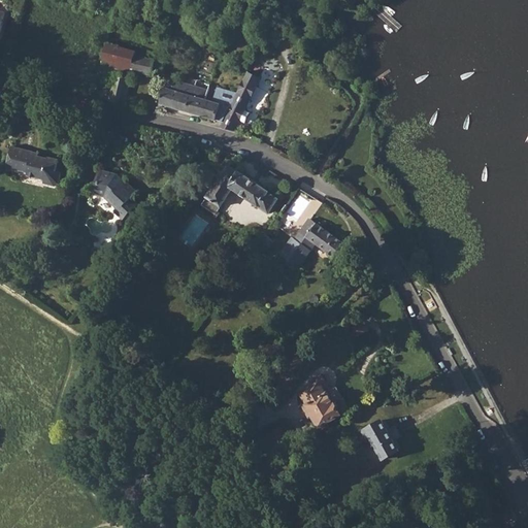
[(136,55),(132,71),(152,75),(154,67),(163,69),(165,61),(157,59),(156,60),(136,55)]
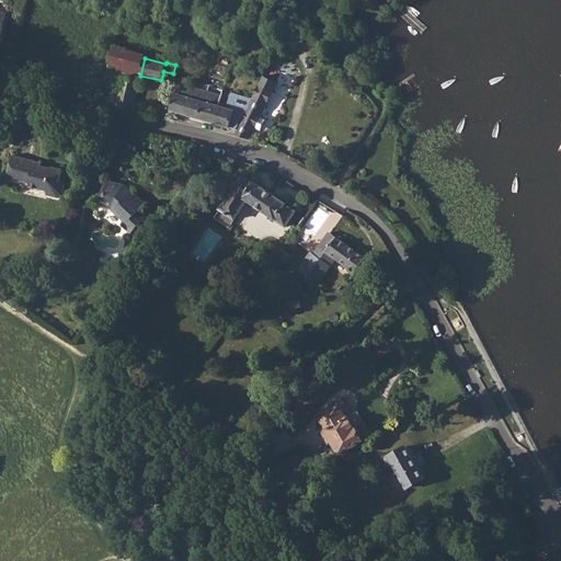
[(237,130),(235,136),(250,140),(253,133),(256,132),(261,134),(266,122),(263,121),(261,117),(277,86),(263,79),(252,100),(237,130)]
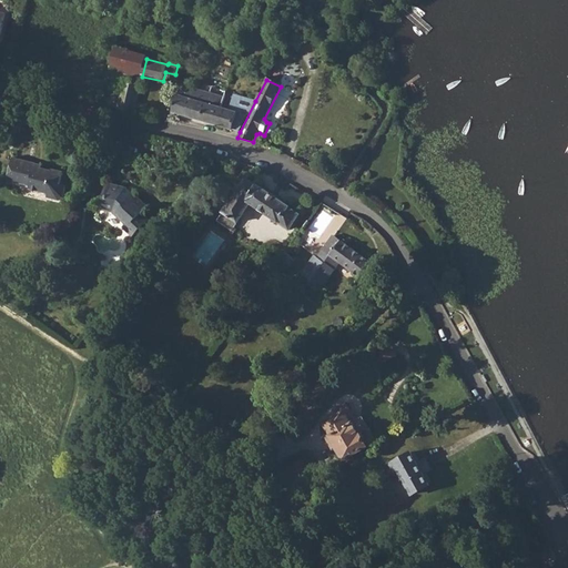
[(198,83),(194,98),(201,100),(205,85),(198,83)]
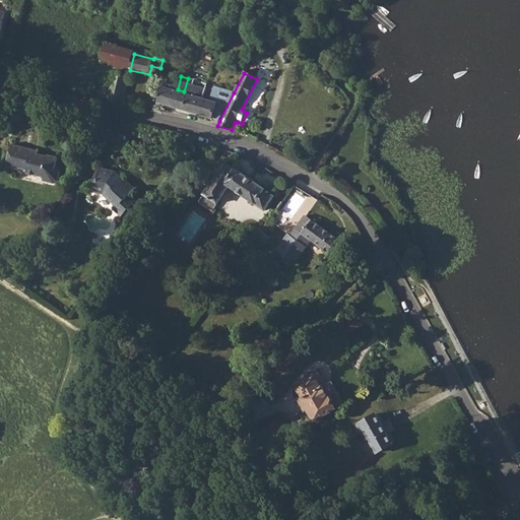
[(178,89),(173,107),(199,115),(204,99),(202,98),(204,89),(202,88),(203,82),(188,78),(184,91),(178,89)]
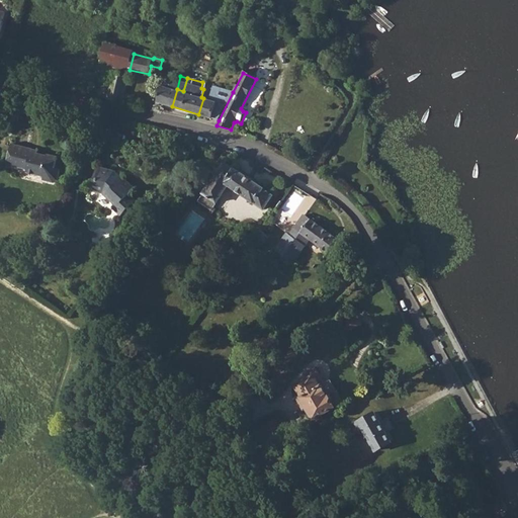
[(159,102),(172,106),(177,89),(163,85),(159,102)]
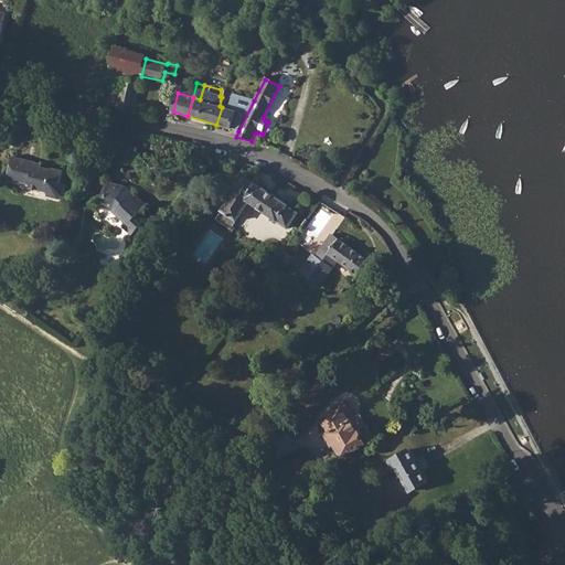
[(222,107),(216,125),(238,131),(254,100),(233,94),(228,108),(222,107)]
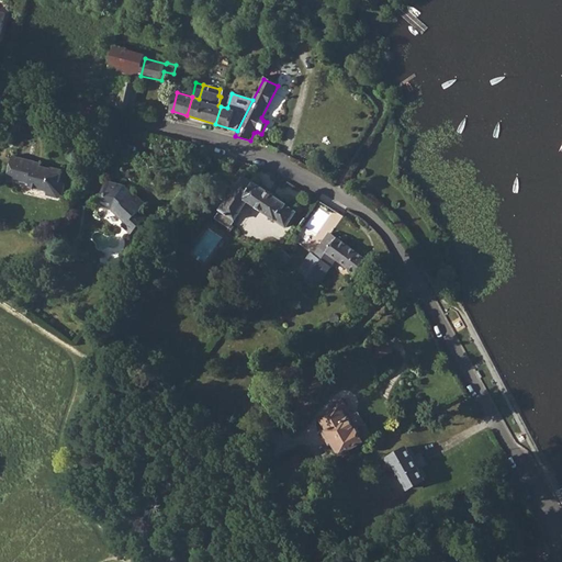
[(210,154),(202,150),(200,158),(200,159),(201,160),(202,160),(203,160),(204,159),(206,160),(210,154)]
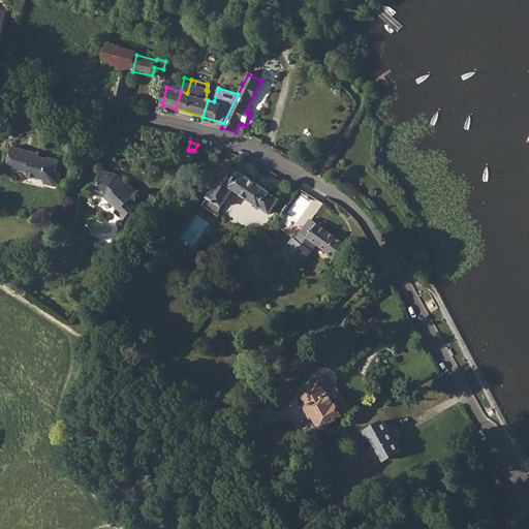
[(11,144),(6,165),(27,170),(27,175),(44,179),(43,182),(55,185),(59,182),(61,170),(56,169),(59,157),(48,155),(48,156),(38,154),(39,150),(11,144)]
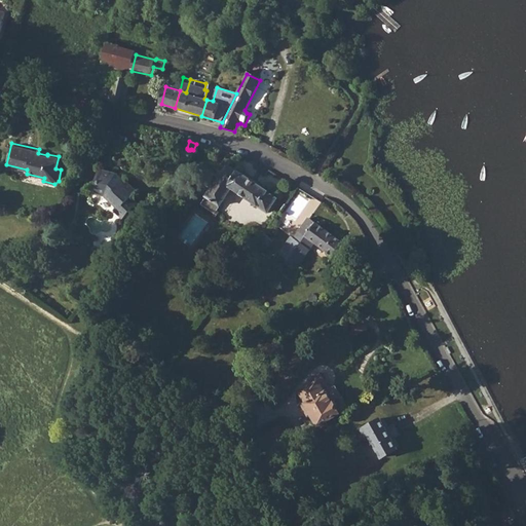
[(228,163),(207,195),(221,205),(233,187),(269,212),(278,197),(269,191),(269,190),(239,170),(238,171),(228,163)]
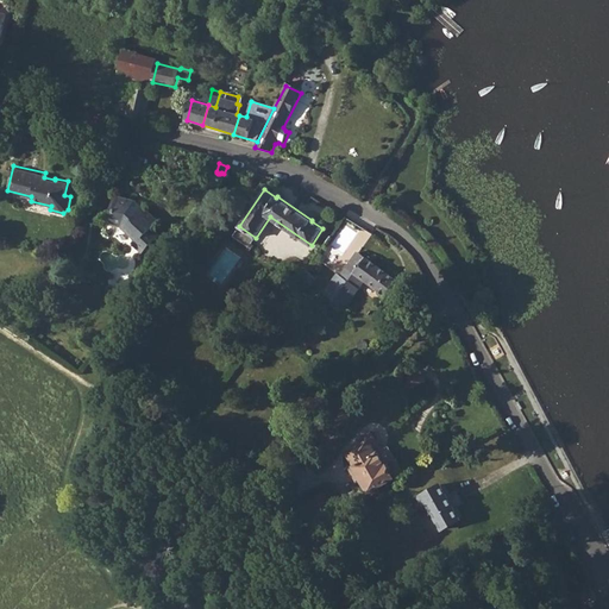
[(114,192),(107,221),(119,225),(133,238),(131,242),(142,251),(158,233),(152,225),(158,218),(144,203),(143,205),(136,198),(114,192)]
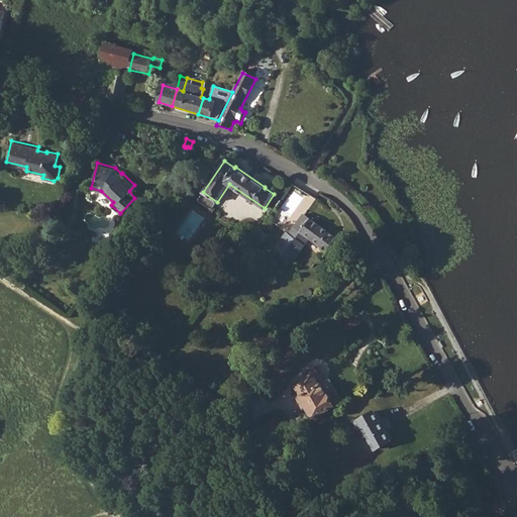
[(304,214),(290,233),(296,238),(286,252),(282,249),(277,255),(288,263),(293,257),(295,259),(310,238),(328,251),(338,238),(304,214)]
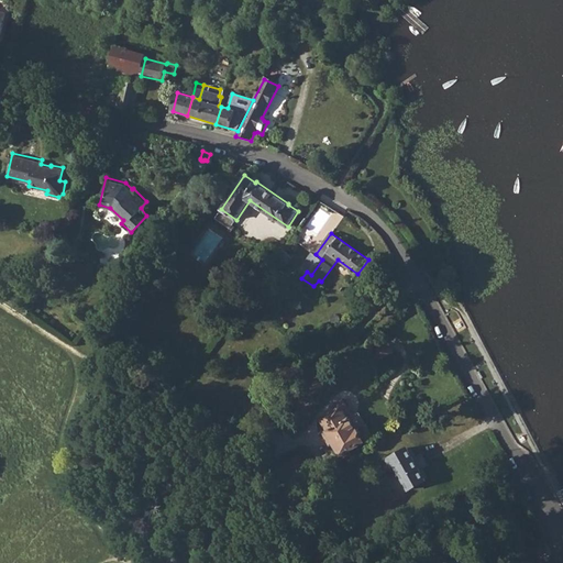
[(236,313),(228,326),(233,329),(242,318),(236,313)]
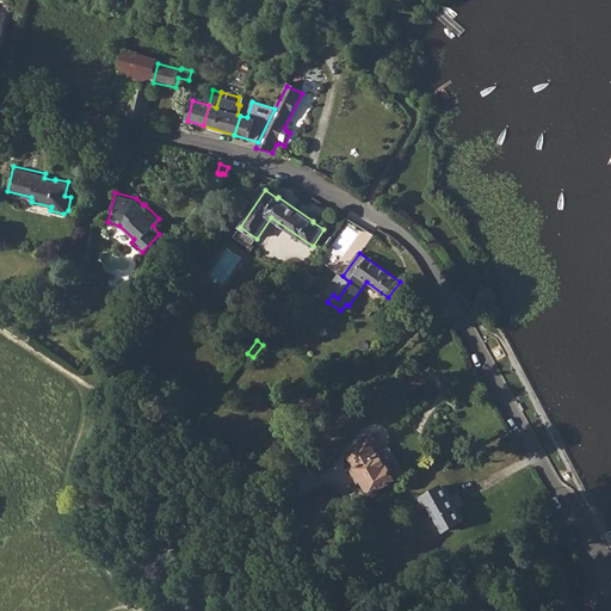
[(409,380),(414,388),(426,382),(421,374),(409,380)]
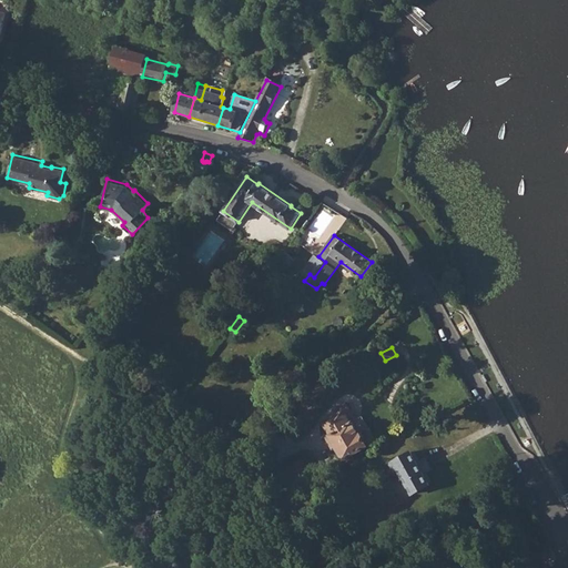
[(337,414),(323,422),(331,435),(331,436),(354,423),(357,421),(348,404),(344,405),(346,409),(337,414)]
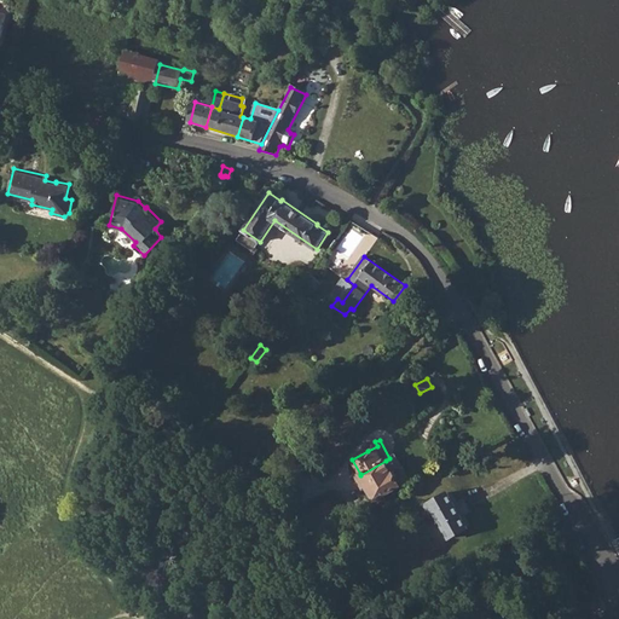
[(386,461),(360,475),(369,487),(376,501),(400,486),(386,461)]
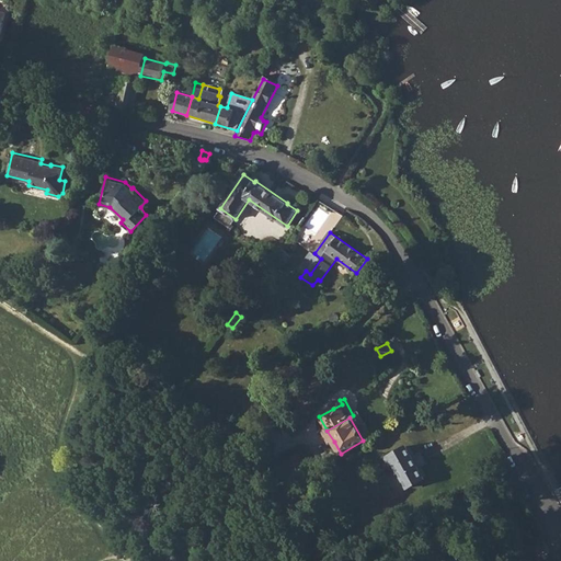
[(327,431),(327,430),(323,432),(330,444),(334,442),(327,431)]
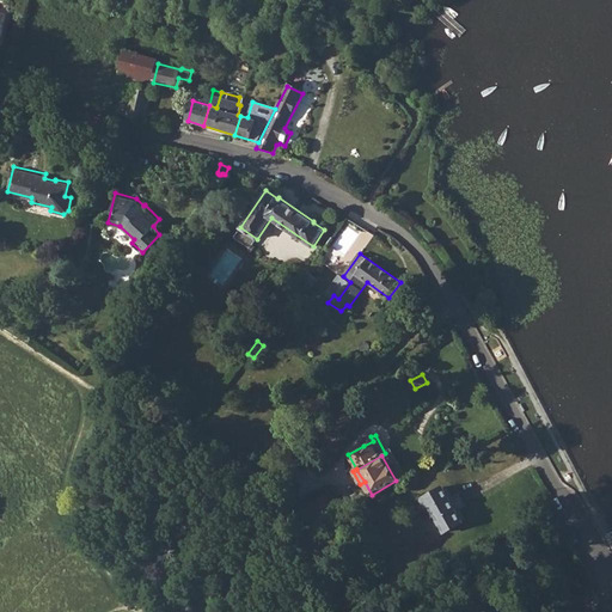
[(442,487),(421,500),(428,512),(432,509),(435,515),(445,532),(463,522),(442,487)]
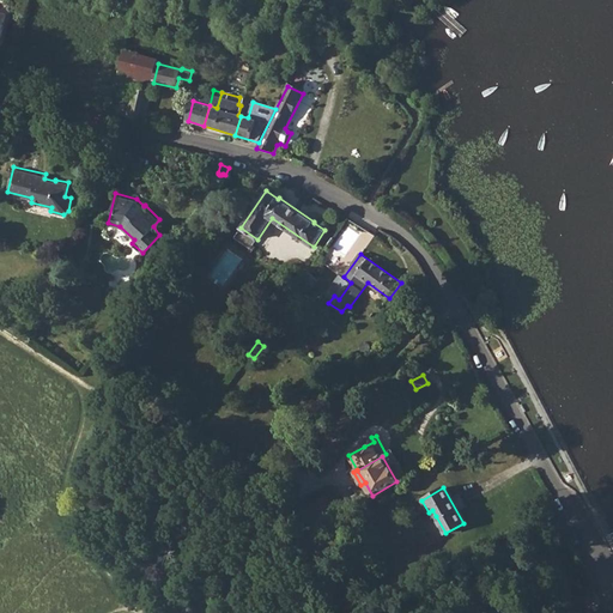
[(540,510),(539,513),(538,515),(536,519),(538,521),(540,523),(542,525),(546,525),(548,523),(551,522),(552,520),(553,516),(552,514),(550,511),(548,510),(545,509),(542,510),(540,510)]
